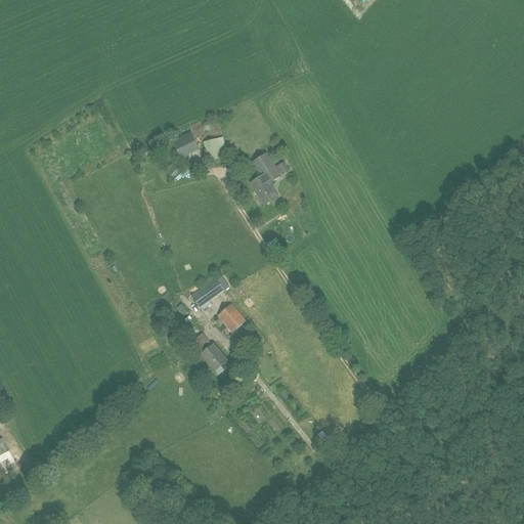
[(362,0),(354,0),(363,12),(368,8),(362,0)]
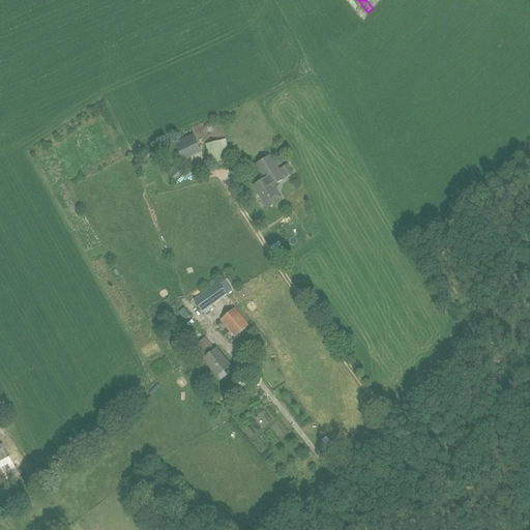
[(194,138),(180,145),(186,155),(199,148),(194,138)]
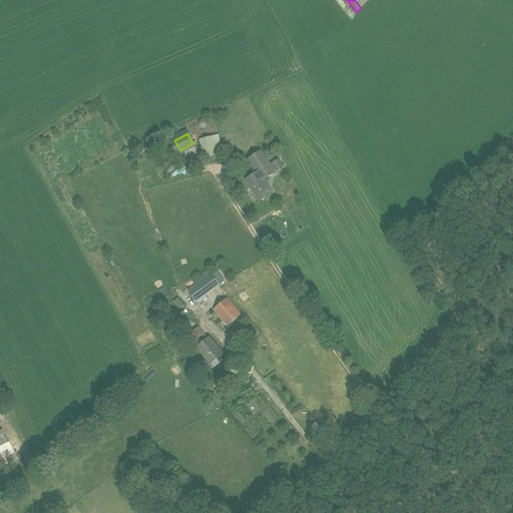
[(210,157),(223,154),(221,144),(215,146),(213,137),(205,139),(207,145),(201,146),(202,153),(208,152),(210,157)]
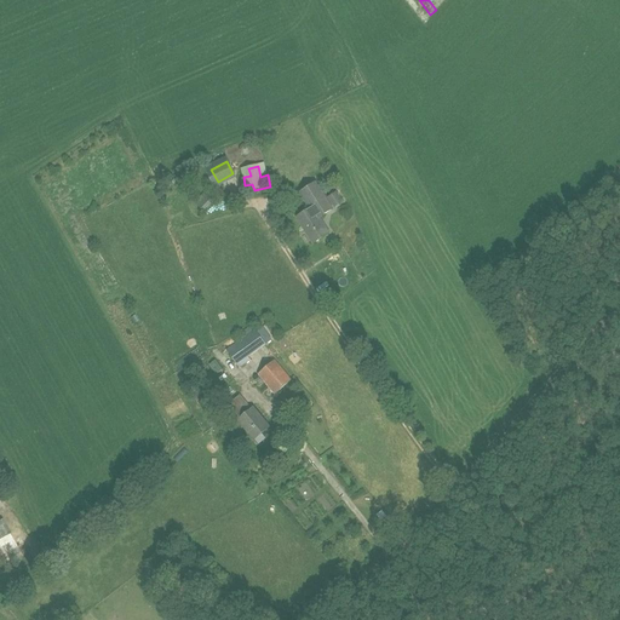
[(315,182),(298,193),(309,210),(297,218),(314,244),(329,234),(319,218),(333,210),(326,200),(315,182)]
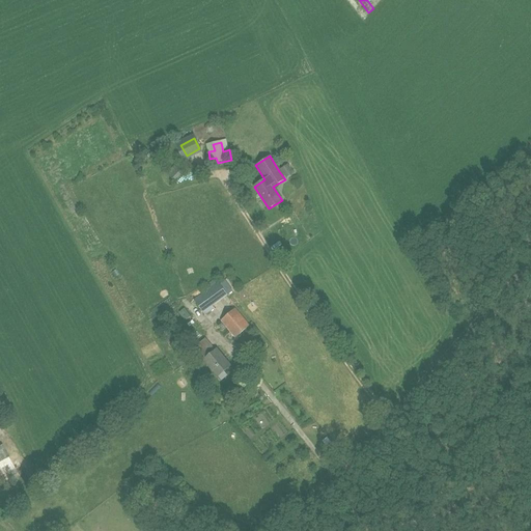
[(280,169),(286,177),(294,173),(288,164),(280,169)]
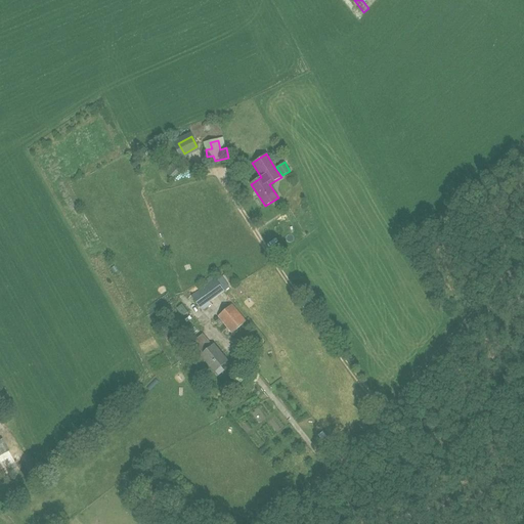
[(173,164),(169,168),(165,172),(172,179),(180,171),(173,164)]
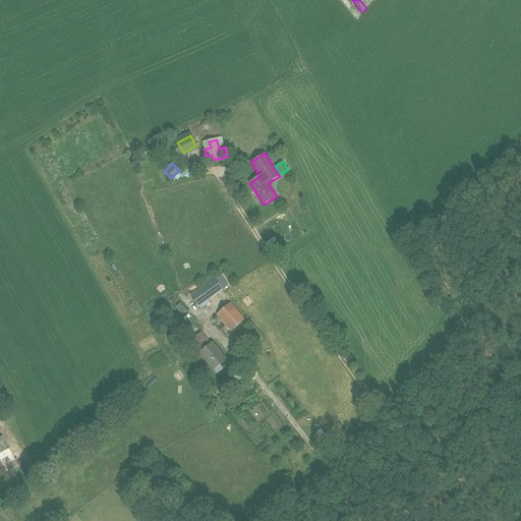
[(216,300),(214,297),(223,290),(229,298),(234,295),(229,287),(232,285),(224,273),(216,279),(215,277),(190,294),(200,309),(216,300)]
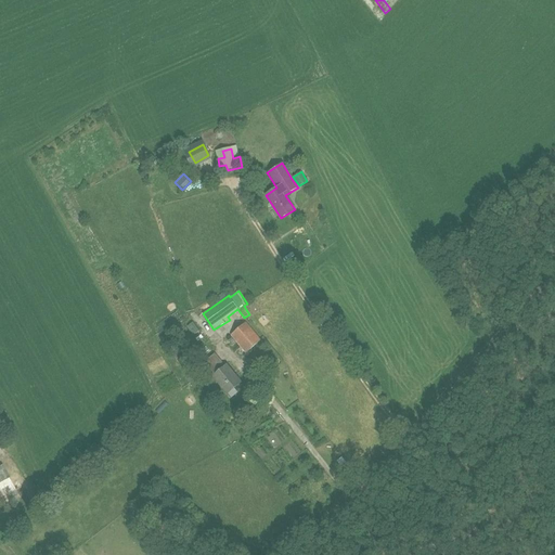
[(260,339),(246,322),(230,335),(245,352),(260,339)]
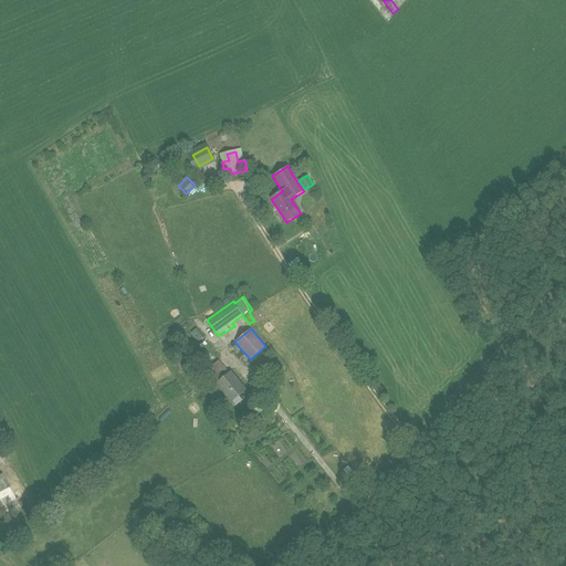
[(218,363),(207,371),(232,402),(247,390),(232,373),(227,377),(221,369),(223,368),(218,363)]
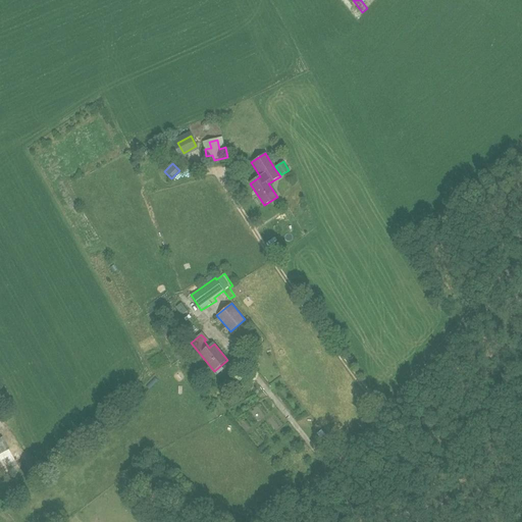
[(0,438),(0,466),(1,468),(14,461),(2,437),(0,438)]
